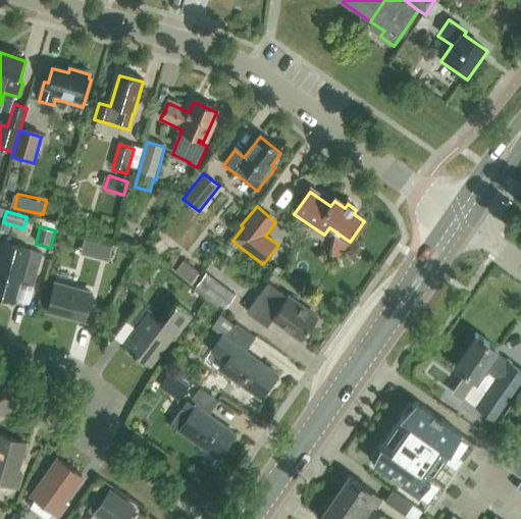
[(88,238),(84,252),(111,260),(115,246),(88,238)]
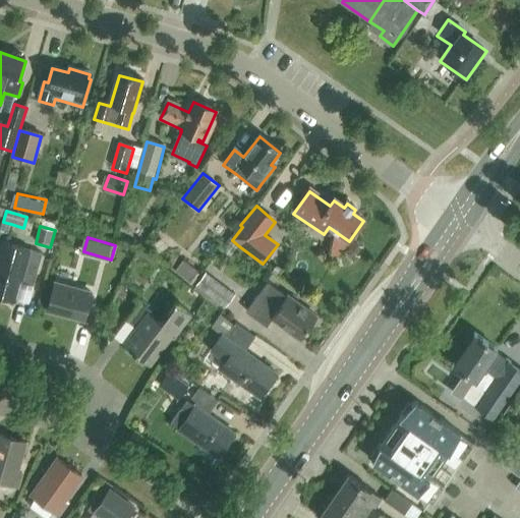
[(4,245),(0,257),(0,297),(15,302),(20,284),(35,288),(44,257),(4,245)]
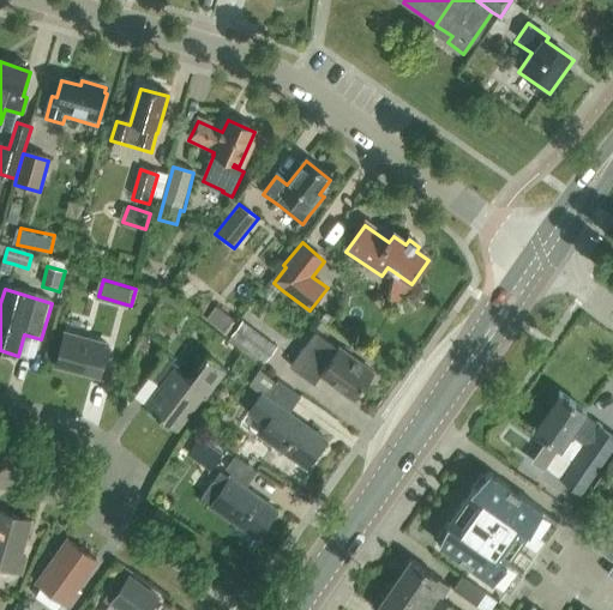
[(234,319),(217,307),(208,320),(223,333),(234,319)]
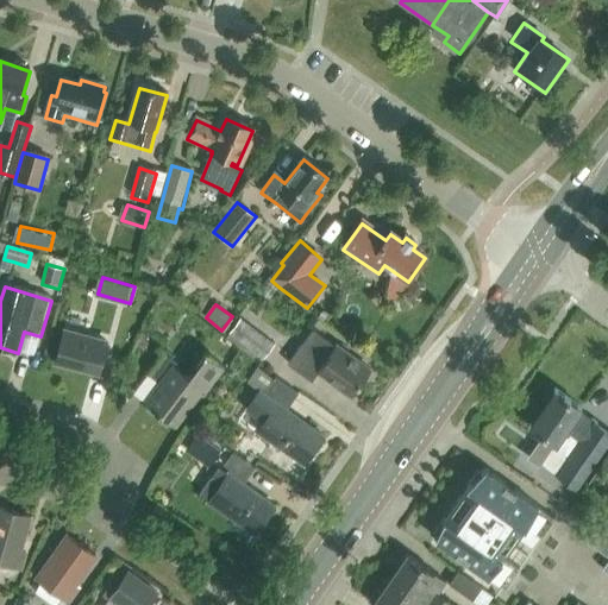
[(264,360),(275,346),(240,320),(230,334),(264,360)]
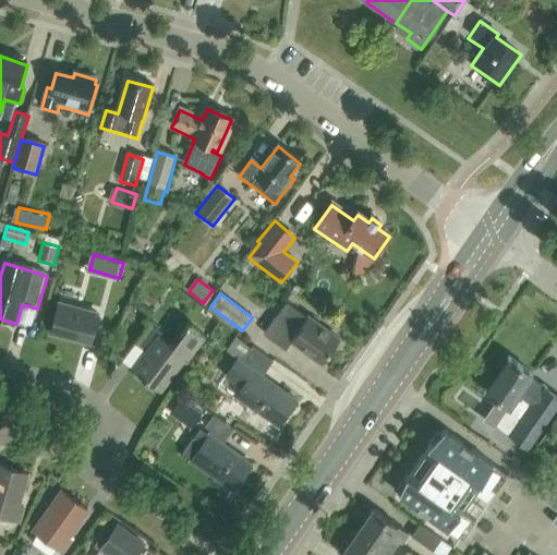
[(92,347),(100,313),(59,302),(49,336),(92,347)]
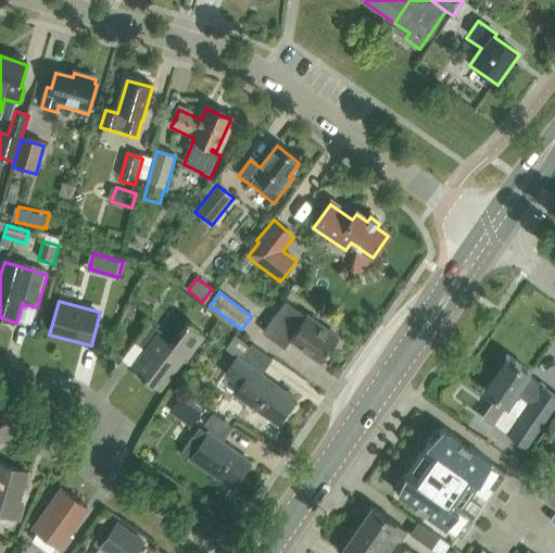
[(338,340),(307,317),(306,318),(286,302),(263,334),(285,350),(291,341),(320,363),(323,360),(326,360),(330,354),(329,351),(338,340)]
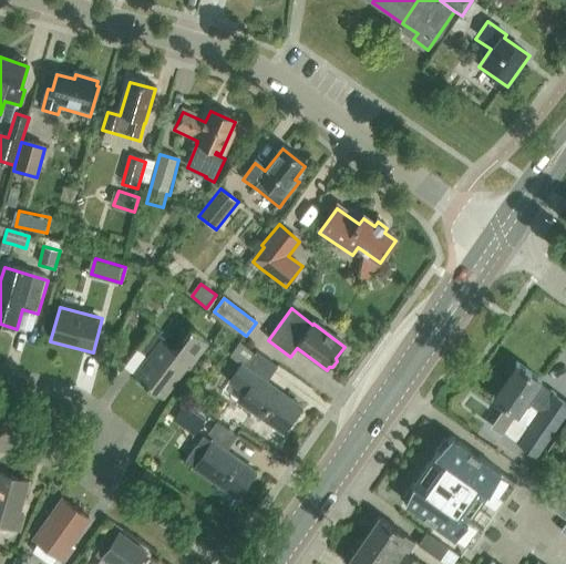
[(188,370),(209,345),(193,331),(176,354),(164,344),(165,342),(153,332),(140,350),(151,360),(136,379),(162,398),(185,368),(188,370)]
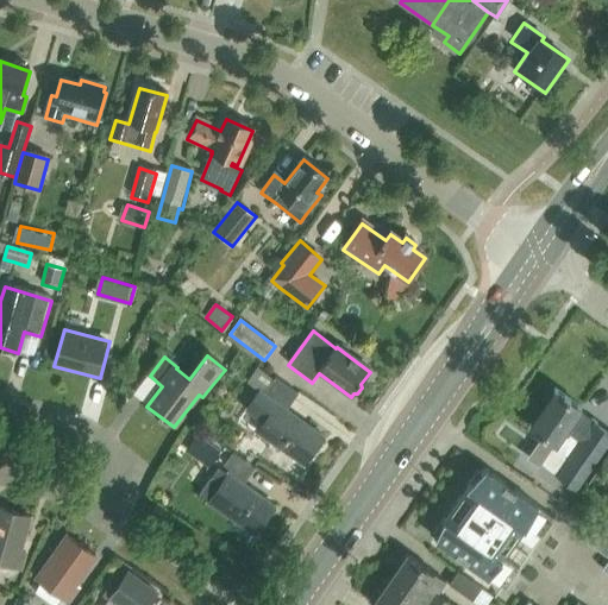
[(298,396),(275,380),(258,367),(246,384),(259,394),(248,411),(265,423),(258,433),(304,466),(323,439),(286,413),(298,396)]
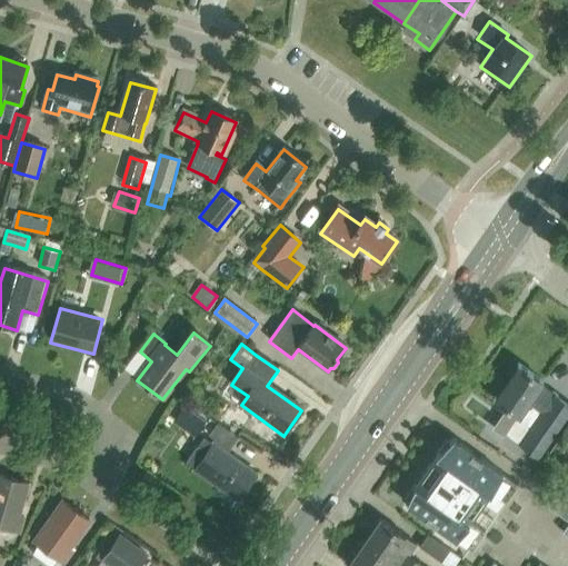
[(509,378),(495,400),(519,417),(506,435),(539,457),(567,415),(567,404),(552,394),(551,396),(549,400),(537,393),(540,388),(542,384),(515,364),(507,376),(509,378)]
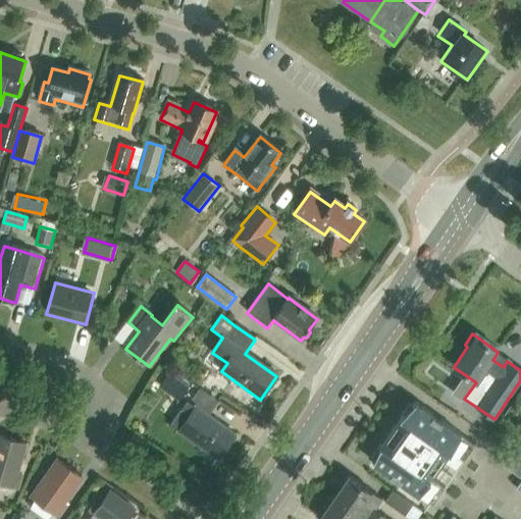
[(190,386),(169,372),(159,386),(179,402),(190,386)]
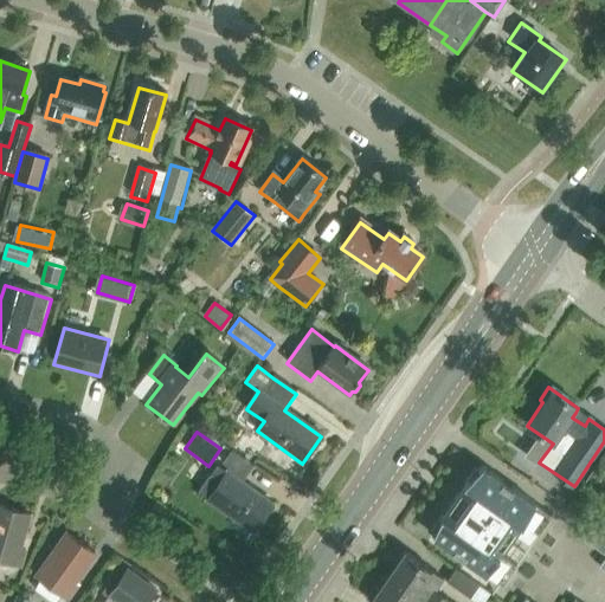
[(274,506),(243,484),(255,468),(232,452),(223,465),(230,470),(227,473),(217,466),(199,493),(210,500),(208,502),(255,533),(274,506)]
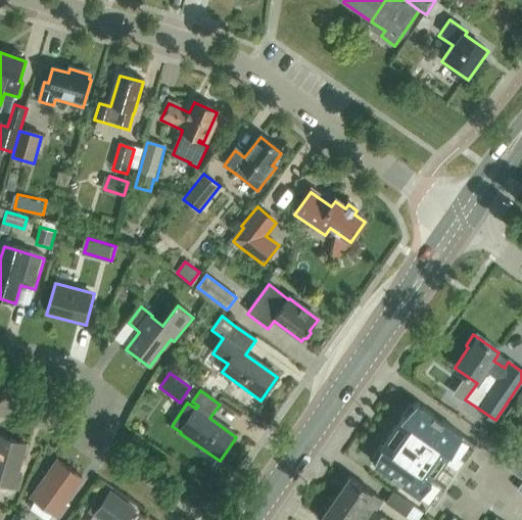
[(465,464),(477,447),(417,405),(400,418),(381,445),(374,464),(434,507),(446,490),(431,480),(451,454),(465,464)]
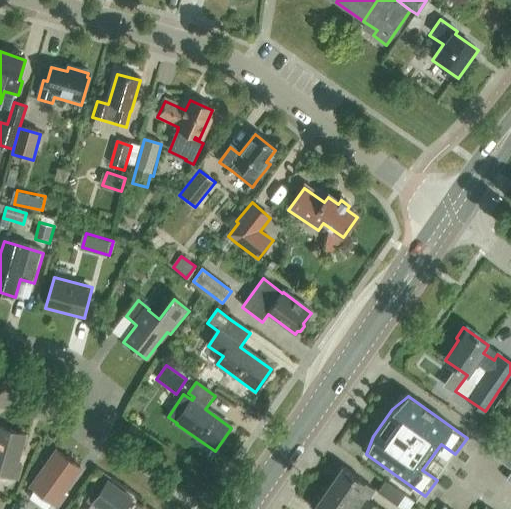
[(0,487),(1,488),(3,483),(6,483),(11,483),(12,478),(18,479),(21,467),(17,466),(26,436),(0,428),(0,487)]
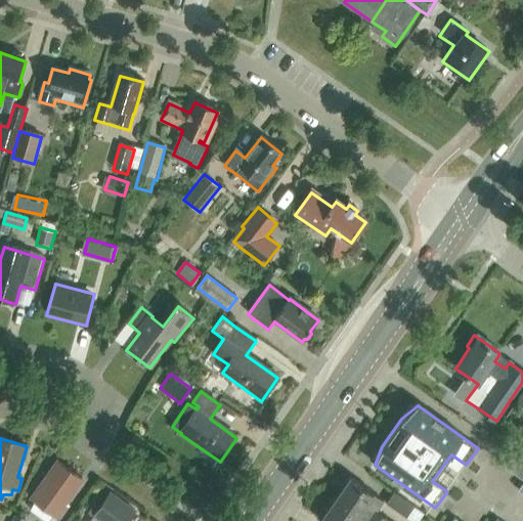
[(522,464),(507,452),(499,462),(522,478),(522,484),(519,489),(522,491),(522,464)]
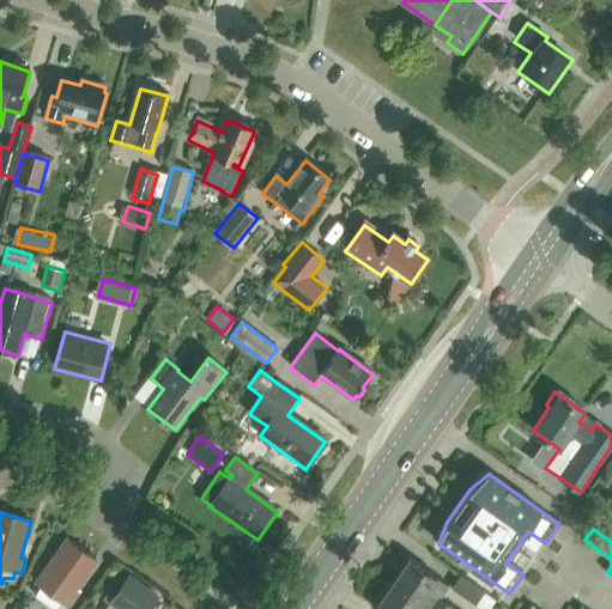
[(76,591),(97,562),(68,542),(38,583),(70,607),(79,594),(76,591)]
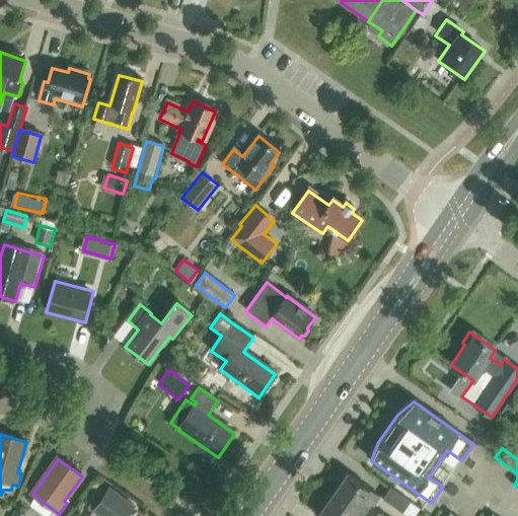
[(331,496),(360,515),(382,515),(372,508),(379,498),(370,492),(370,491),(347,474),(331,496)]
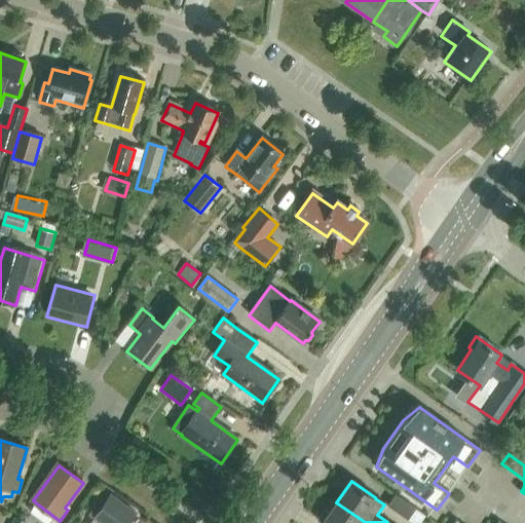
[(408,520),(415,509),(396,495),(387,507),(408,520)]
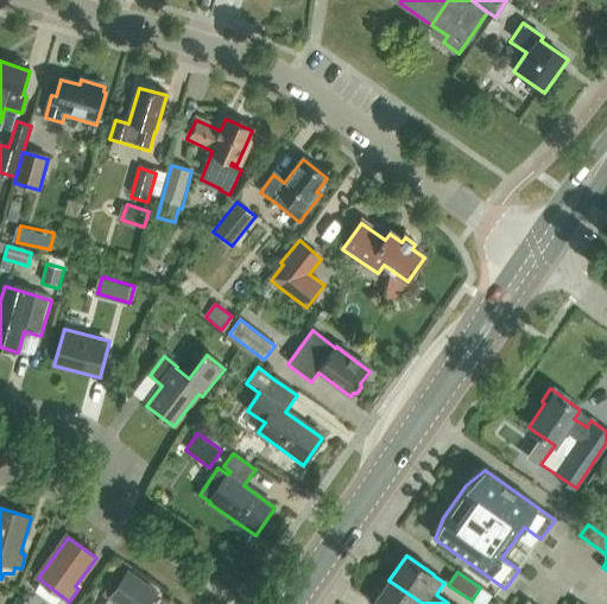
[(149,603),(157,593),(128,573),(107,603),(149,603)]
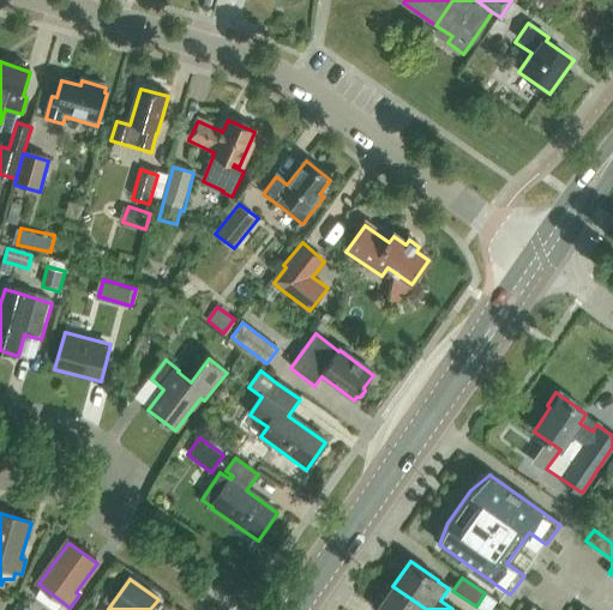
[(426,609),(392,586),(377,609),(426,609)]
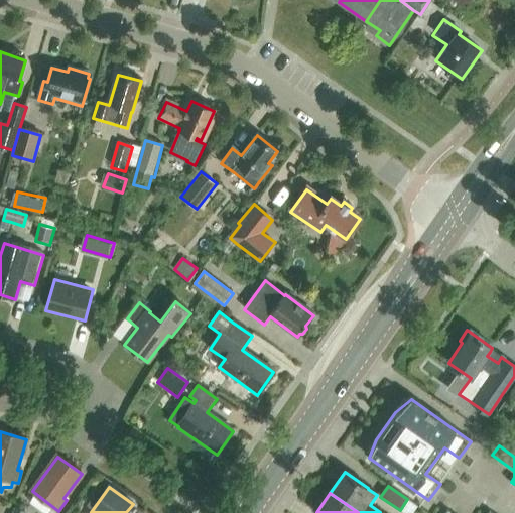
All buildings are outlined.
